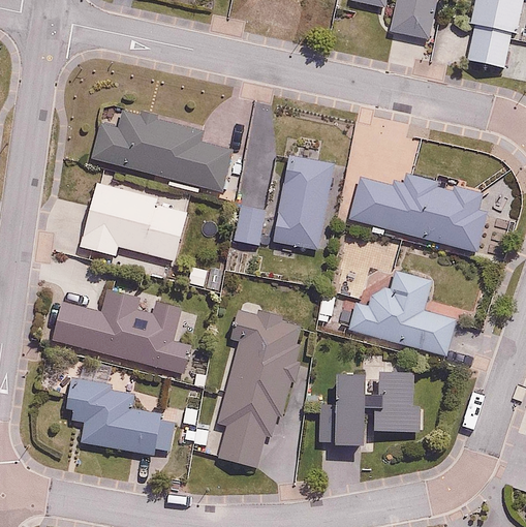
[(431,40),(437,0),(347,0),(347,2),(384,8),(385,0),(392,0),(385,33),(431,40)]
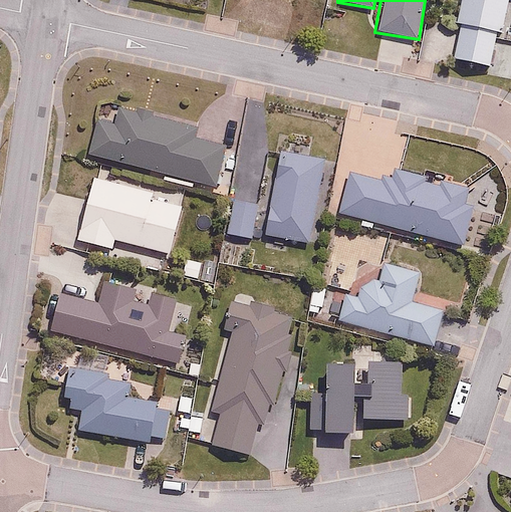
[(461,0),(448,57),(490,66),(498,29),(510,31),(510,0),(461,0)]
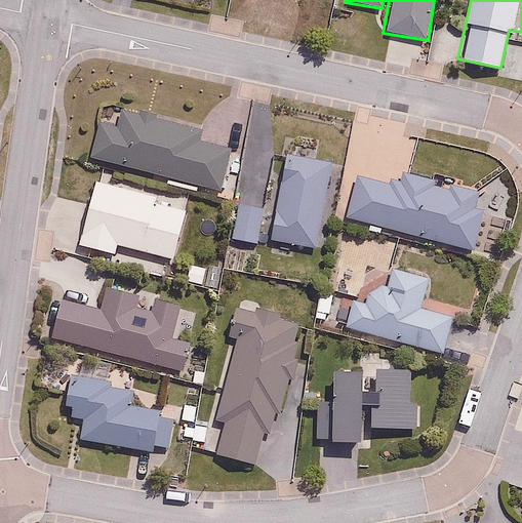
[(98,121),(88,156),(219,194),(233,150),(201,139),(203,131),(121,108),(116,126),(98,121)]
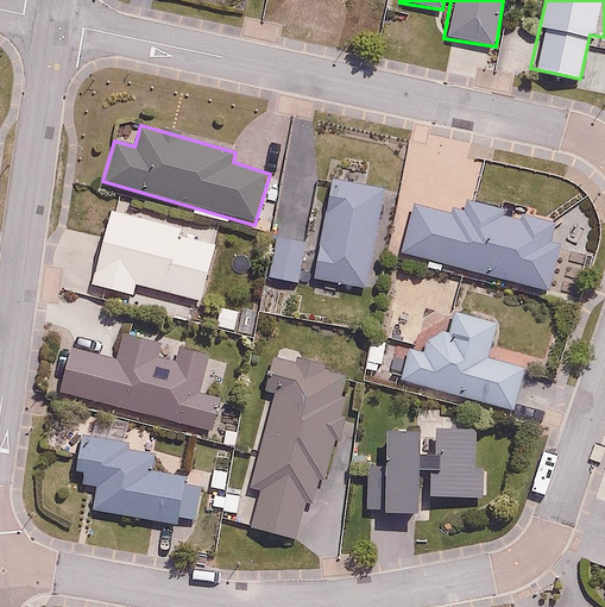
[(363,288),(385,189),(326,176),(313,236),(272,226),(262,275),(317,287),(319,279),(363,288)]
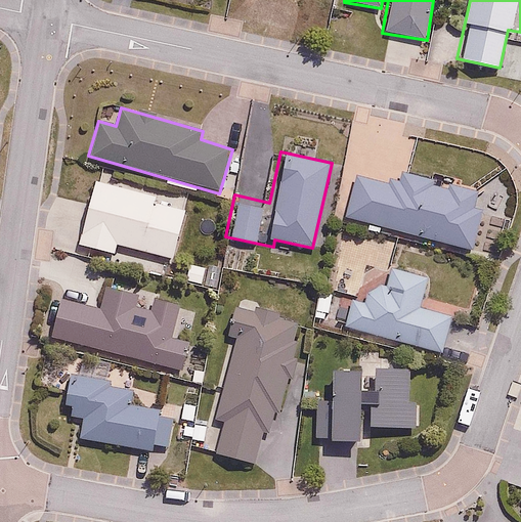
[(354,173),(343,216),(473,249),(482,212),(473,210),(478,188),(394,167),(390,182),(354,173)]
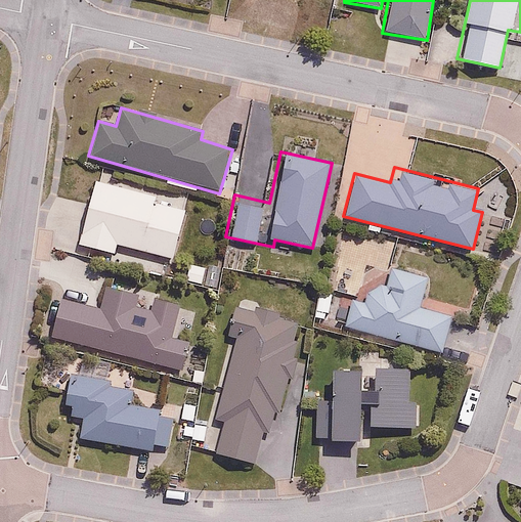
[(161,193),(90,177),(75,243),(115,252),(116,245),(175,259),(187,208),(159,201),(161,193)]
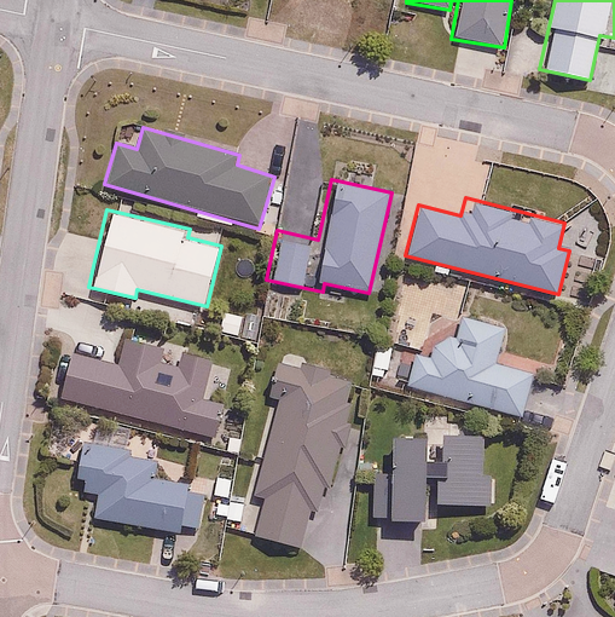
[(395,309),(394,340),(430,341),(431,309),(395,309)]
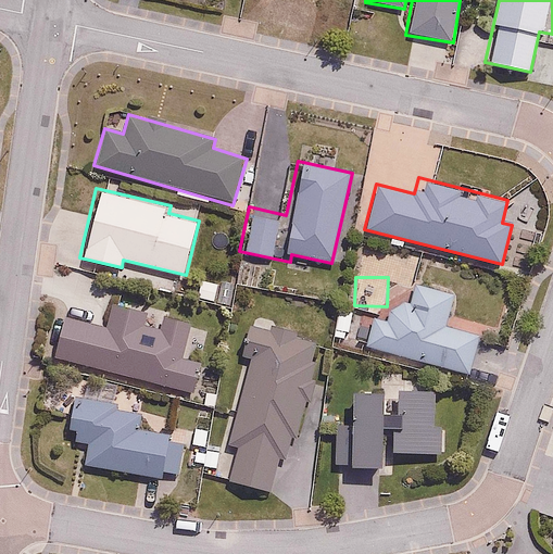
[(381,314),(373,348),(468,375),(478,338),(442,328),(451,293),(414,284),(404,320),(381,314)]
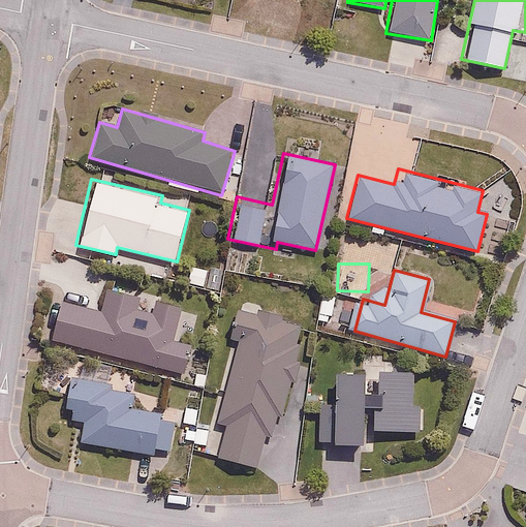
[(60,299),(49,337),(182,374),(190,343),(173,338),(181,309),(102,286),(96,309),(60,299)]
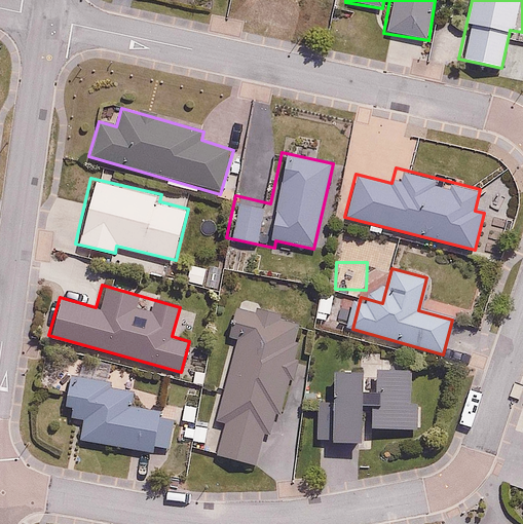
[(332,292),(313,291),(312,315),(331,316),(332,292)]
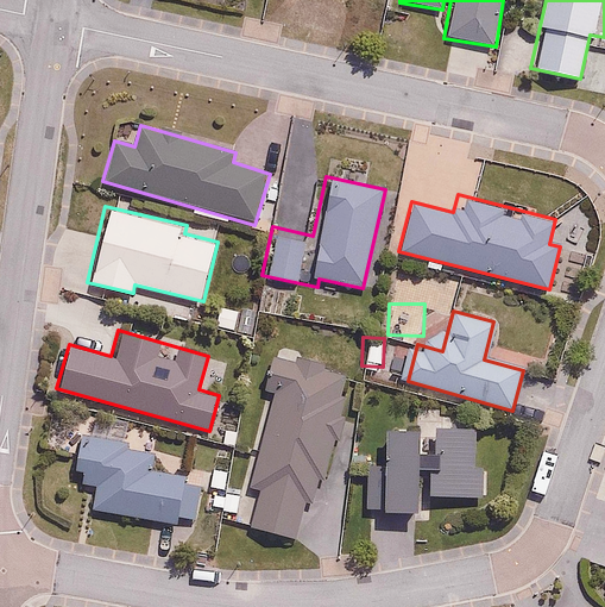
[(268,400),(245,494),(257,496),(249,527),(295,539),(303,506),(309,508),(317,479),(323,480),(332,448),(338,449),(346,414),(339,412),(351,367),(272,346),(259,399),(268,400)]
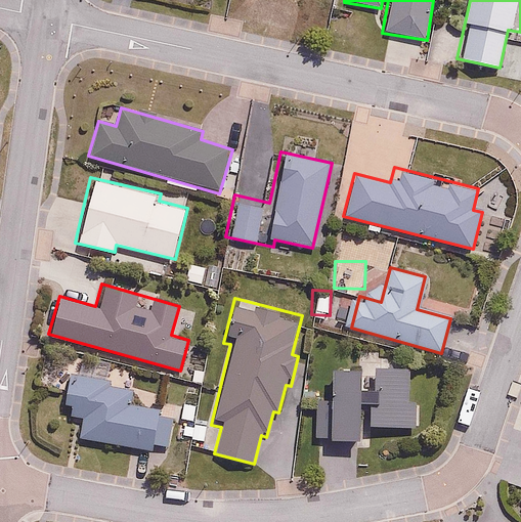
[(374,408),(375,427),(416,425),(415,408),(407,409),(406,368),(374,370),(375,386),(362,386),(362,368),(333,370),(334,405),(315,405),(316,437),(330,436),(330,441),(362,440),(360,403),(380,403),(380,408),(374,408)]
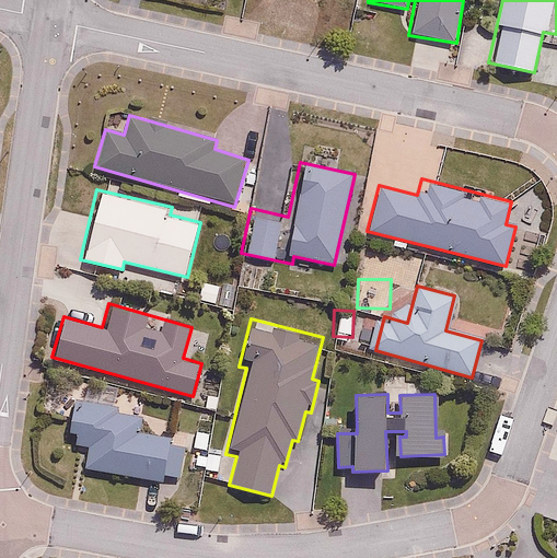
[(169,452),(172,436),(140,430),(143,410),(72,398),(65,441),(85,445),(81,467),(166,481),(167,475),(178,477),(183,454),(169,452)]
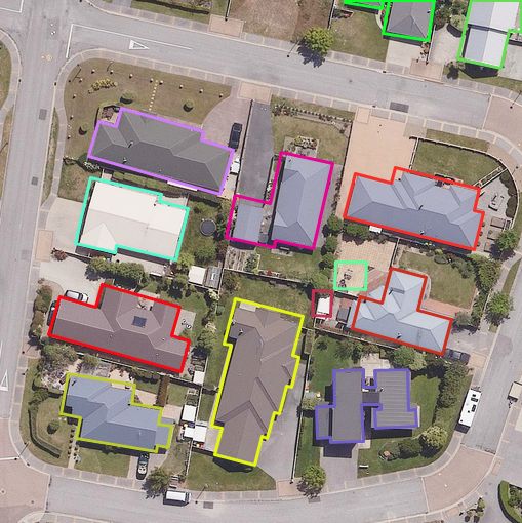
All buildings are outlined.
